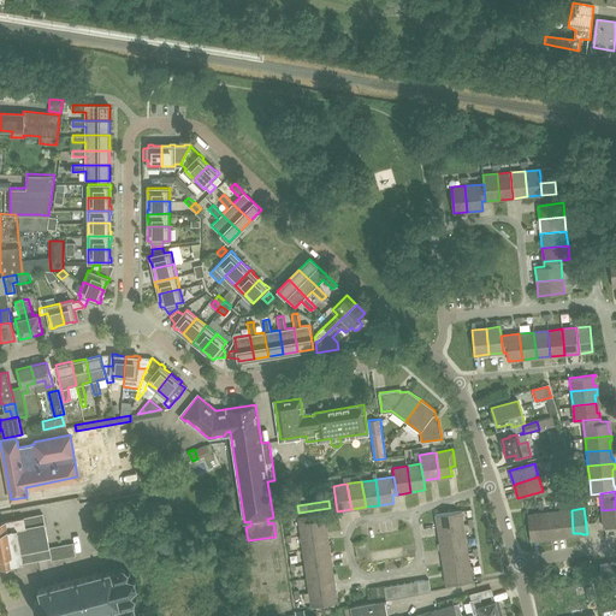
[(615,509),(602,510),(604,526),(615,523),(615,509)]
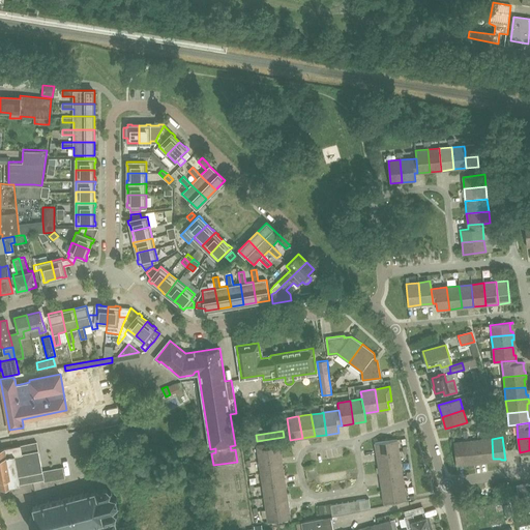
[(105,439),(90,441),(92,450),(106,447),(105,439)]
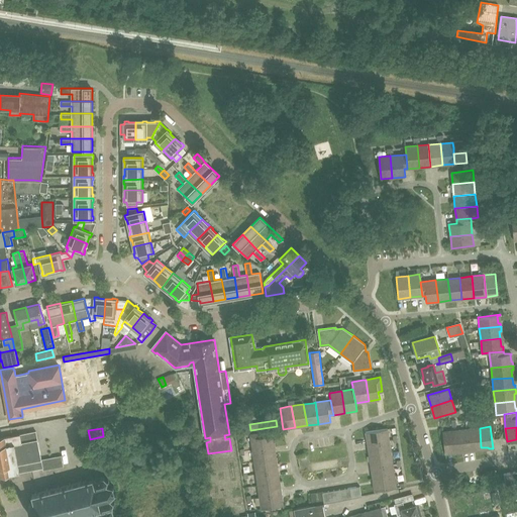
[(366,431),(367,437),(368,443),(389,440),(387,428),(366,431)]
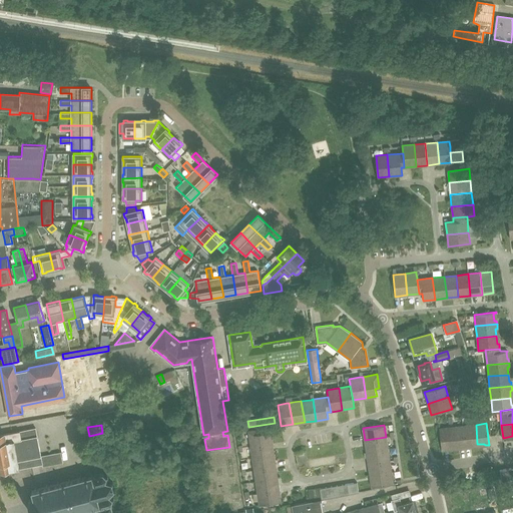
[(470,445),(477,444),(476,425),(463,426),(466,448),(470,447),(470,445)]
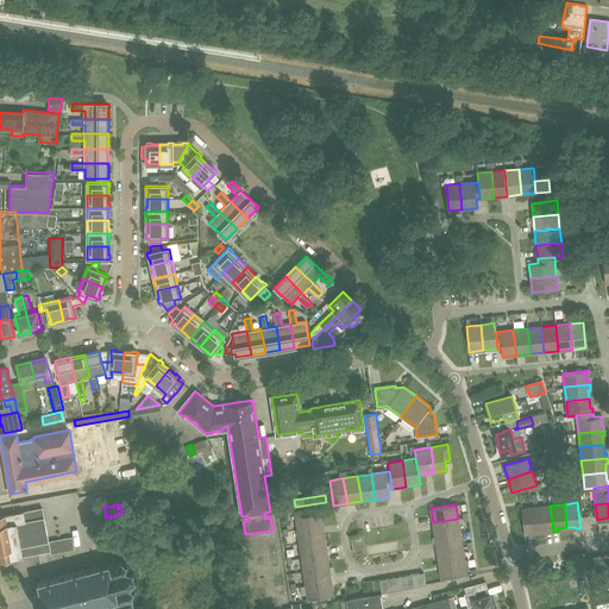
[(553,532),(550,506),(537,507),(539,531),(547,529),(547,532),(553,532)]
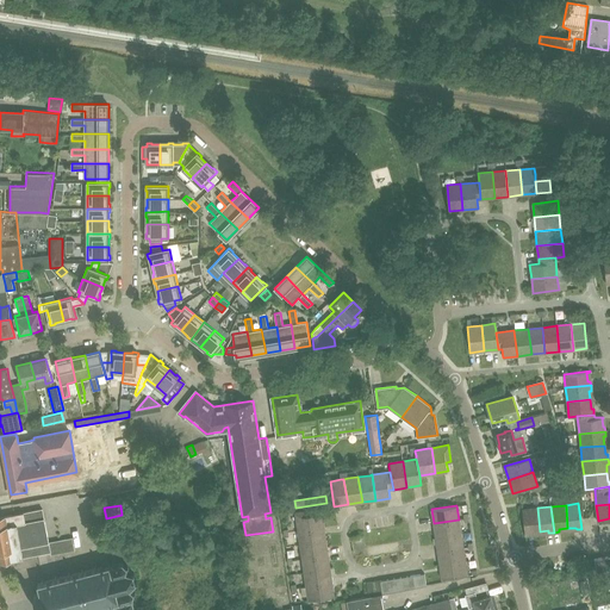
[(530,533),(540,531),(537,508),(522,510),(526,535),(530,535),(530,533)]
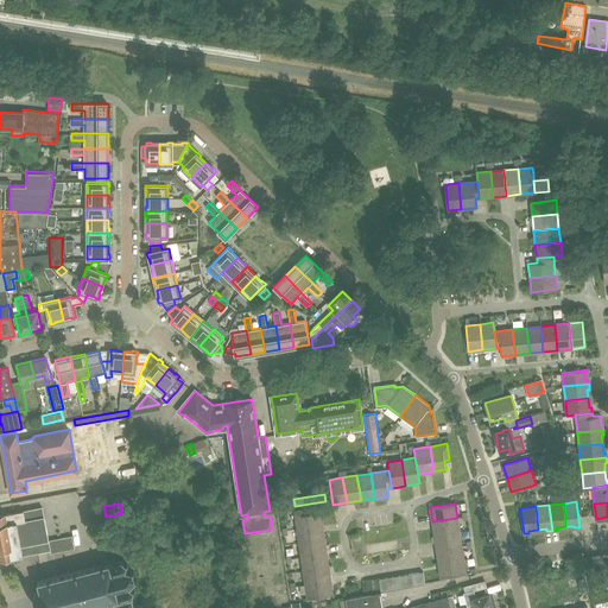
[(0,556),(0,557),(0,556),(0,557),(0,558),(1,559),(10,557),(31,553),(50,550),(51,553),(75,549),(73,536),(49,540),(42,507),(0,514),(0,556)]
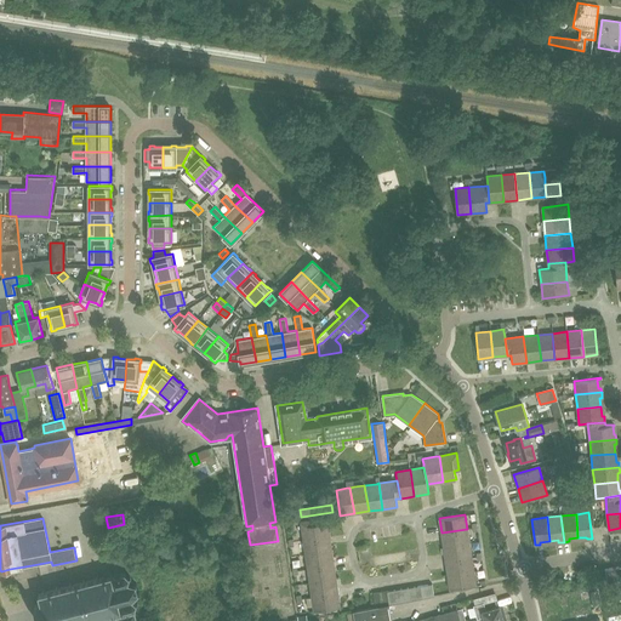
[(301,522),(303,541),(330,537),(328,523),(319,524),(318,519),(301,522)]
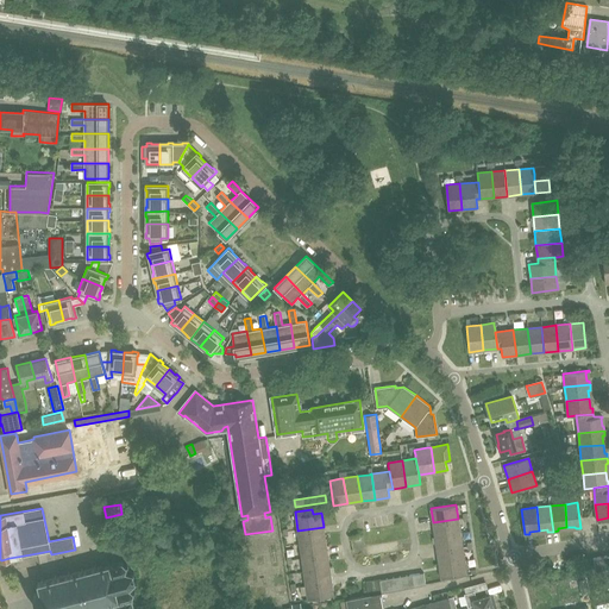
[(433,522),(434,535),(460,532),(458,519),(433,522)]
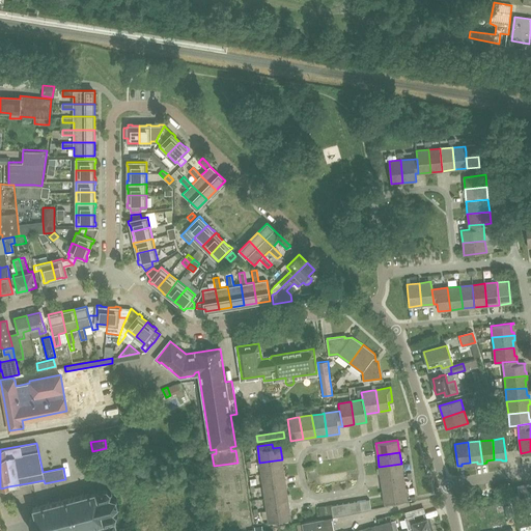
[(283,466),(282,459),(259,463),(261,475),(283,472),(283,467),(283,466)]
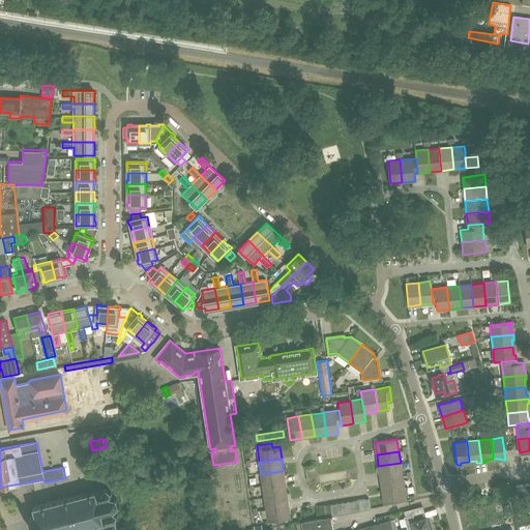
[(378,466),(380,478),(403,475),(401,463),(378,466)]
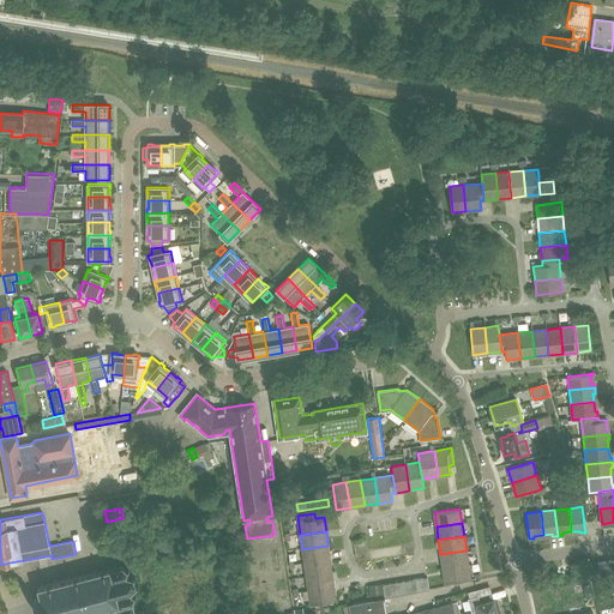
[(302,549),(305,563),(330,559),(330,555),(327,546),(302,549)]
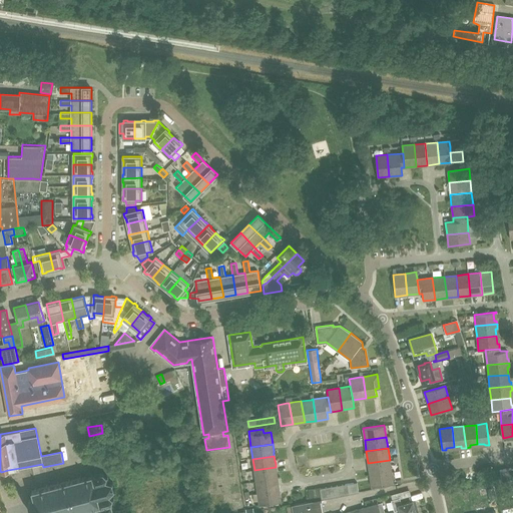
[(368,463),(370,475),(391,472),(390,460),(368,463)]
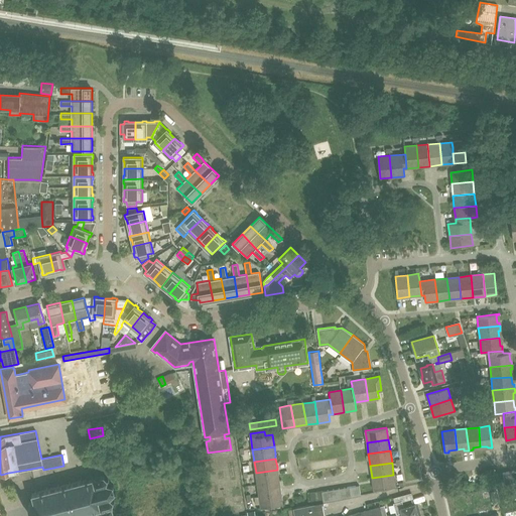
[(278,472),(277,470),(256,473),(258,485),(279,481),(278,472)]
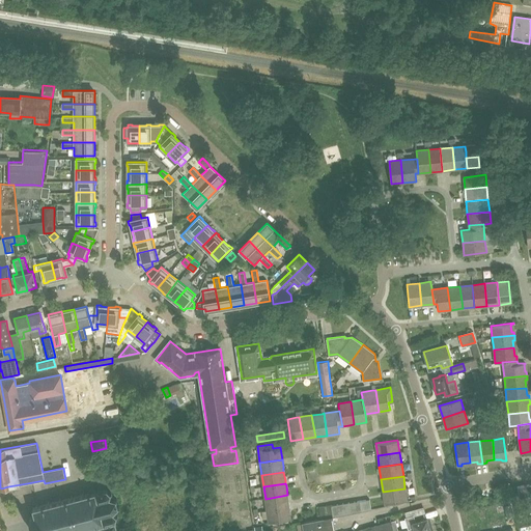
[(528,497),(526,485),(518,486),(520,499),(528,497)]
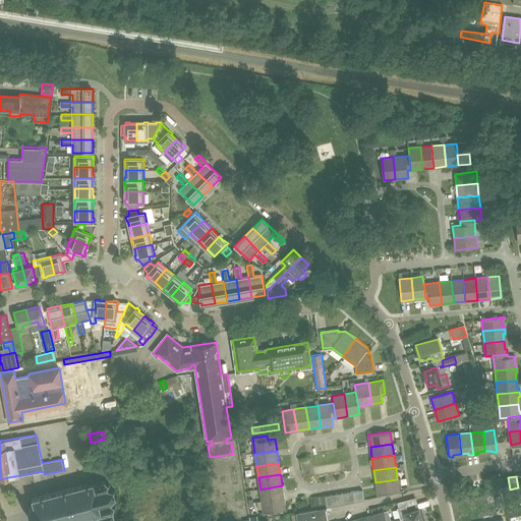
[(79,520),(91,517),(91,520),(113,520),(112,513),(114,513),(114,512),(113,511),(114,507),(116,506),(116,505),(114,505),(112,503),(115,499),(117,499),(117,497),(115,497),(114,489),(115,488),(114,487),(112,488),(108,488),(109,484),(111,484),(110,482),(108,482),(105,479),(106,478),(104,477),(104,479),(95,481),(95,479),(93,479),(88,480),(89,483),(82,484),(82,483),(80,483),(81,485),(71,487),(71,485),(69,486),(69,488),(60,490),(60,488),(58,489),(58,490),(49,494),(49,491),(47,493),(48,495),(45,496),(37,497),(37,495),(35,496),(36,498),(32,499),(34,506),(32,506),(30,507),(30,508),(29,508),(30,513),(32,518),(31,519),(32,520),(79,520)]
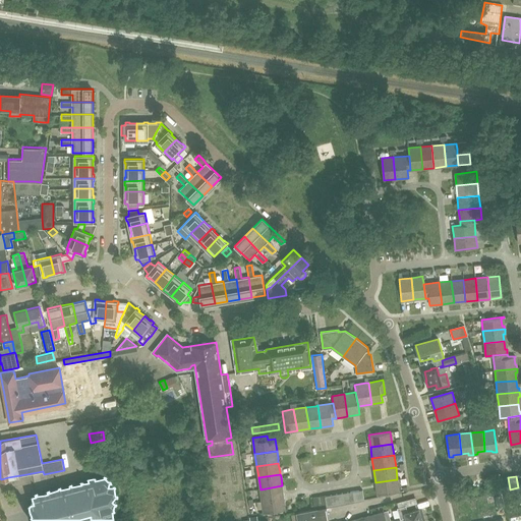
[(399,491),(397,479),(375,482),(378,495),(399,491)]
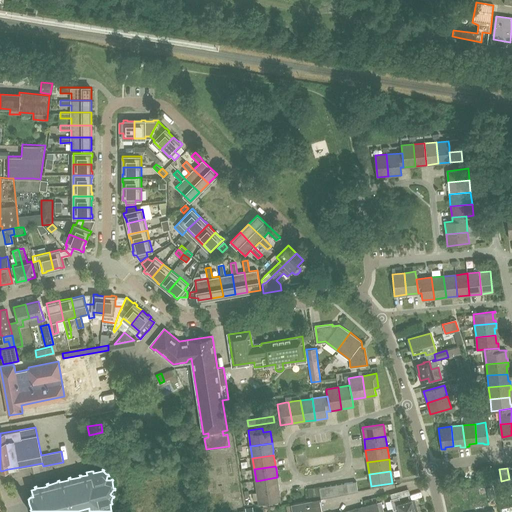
[(279,489),(277,477),(256,481),(257,492),(279,489)]
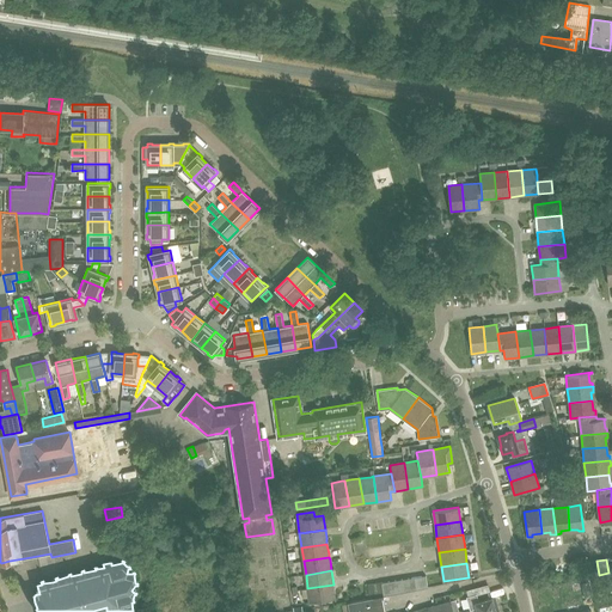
[(416,576),(418,589),(428,587),(426,574),(416,576)]
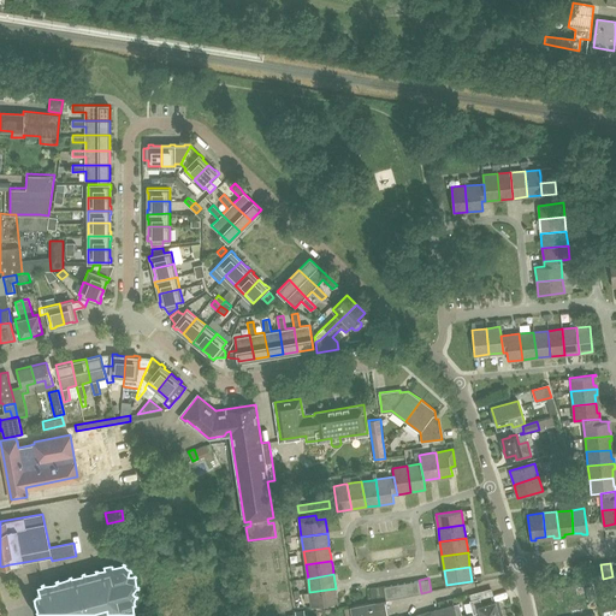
[(419,580),(409,581),(412,594),(421,593),(419,580)]
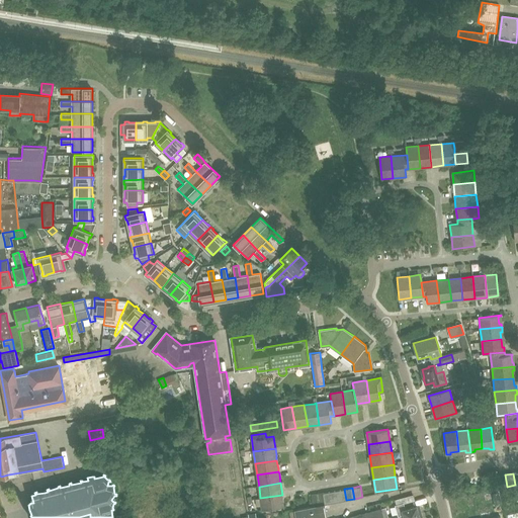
[(346,500),(344,489),(337,490),(339,501),(346,500)]
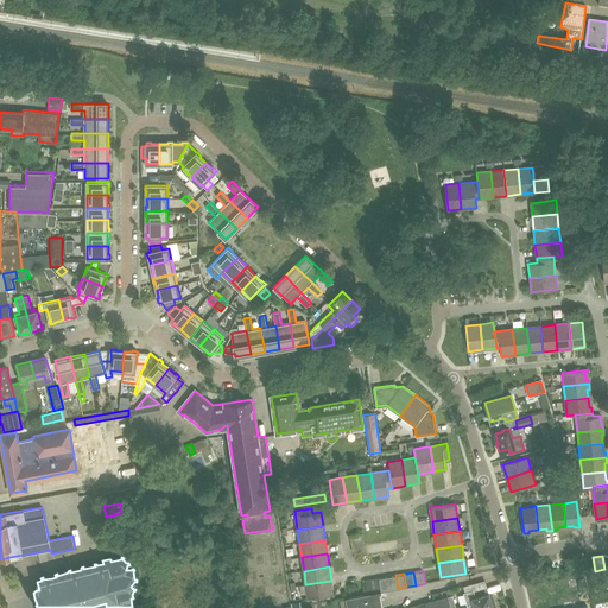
[(396,575),(387,577),(390,589),(398,588),(396,575)]
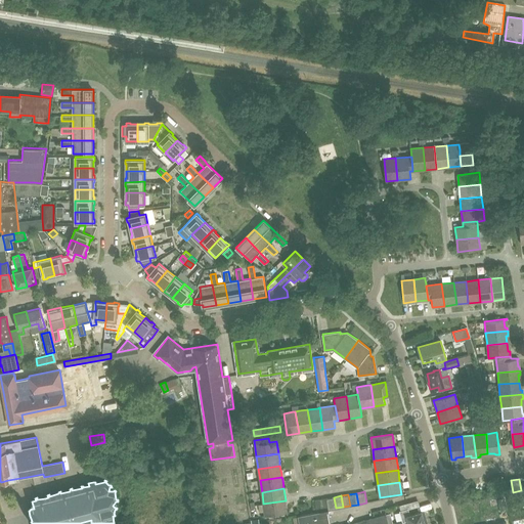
[(329,510),(336,508),(334,497),(326,498),(329,510)]
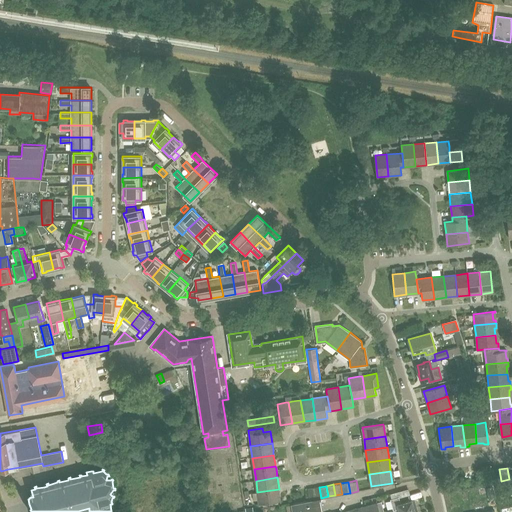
[(279,489),(257,492),(259,504),(280,501),(279,489)]
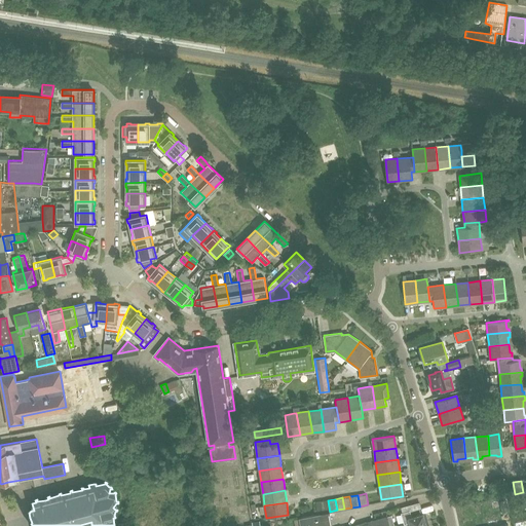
[(410,511),(408,504),(400,506),(402,513),(401,513),(404,522),(397,525),(415,525),(428,523),(425,514),(412,517),(410,511)]
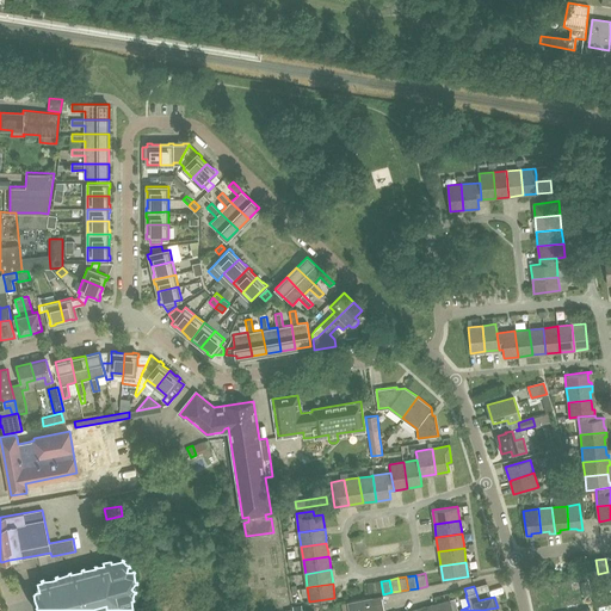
[(381,594),(376,596),(370,597),(347,602),(349,610),(386,610),(386,608),(382,594),(381,594)]
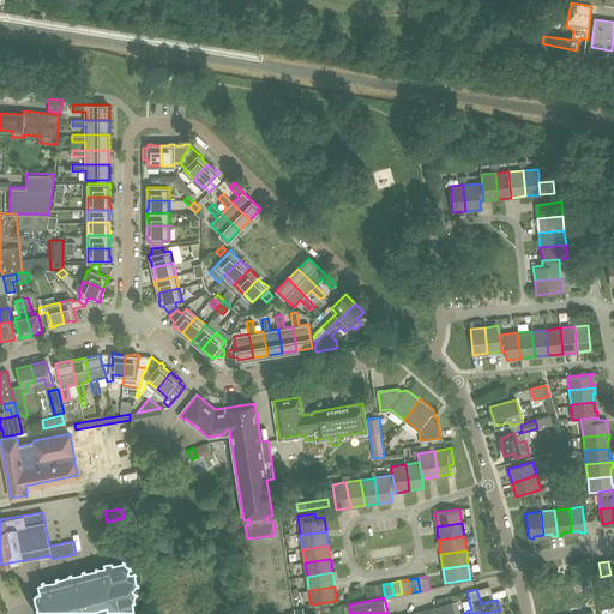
[(410,613),(455,613),(452,602),(410,613)]
